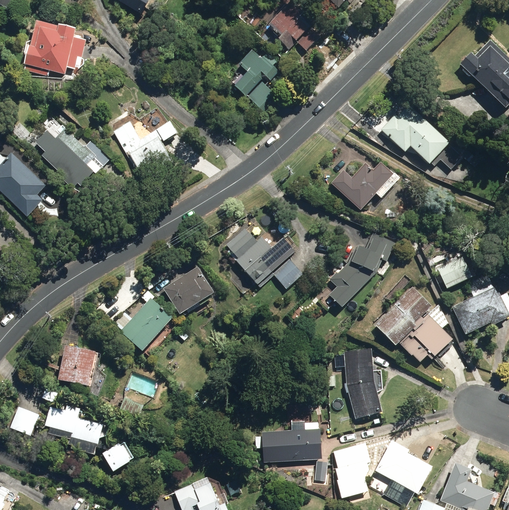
[(0,0),(0,8),(5,10),(7,7),(8,8),(11,0),(0,0)]
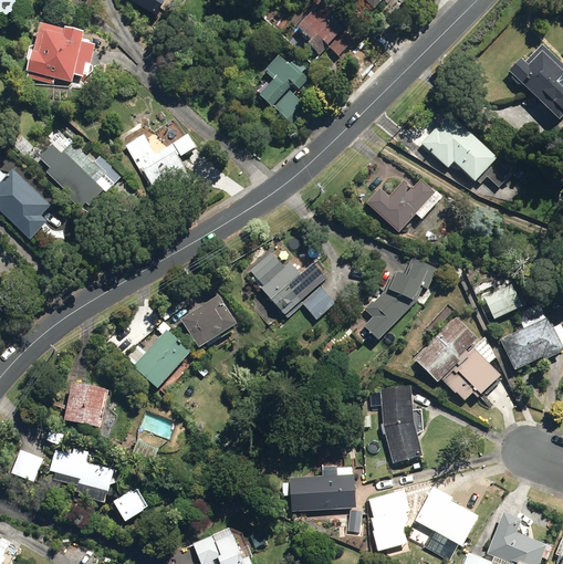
[(326,45),(337,55),(353,37),(343,28),(353,17),(342,8),(337,12),(323,0),(321,0),(299,25),(313,39),(309,43),(320,53),(326,45)]
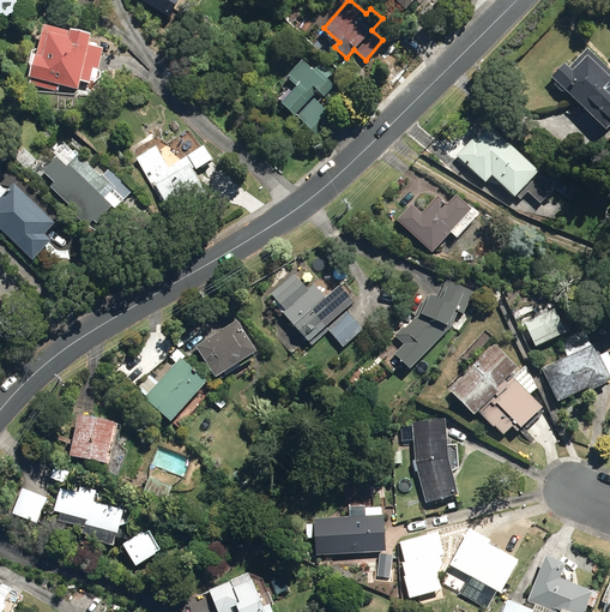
[(43,24),(28,83),(56,90),(58,84),(77,89),(78,81),(88,83),(89,79),(95,82),(103,47),(90,45),(92,34),(72,29),(71,31),(43,24)]
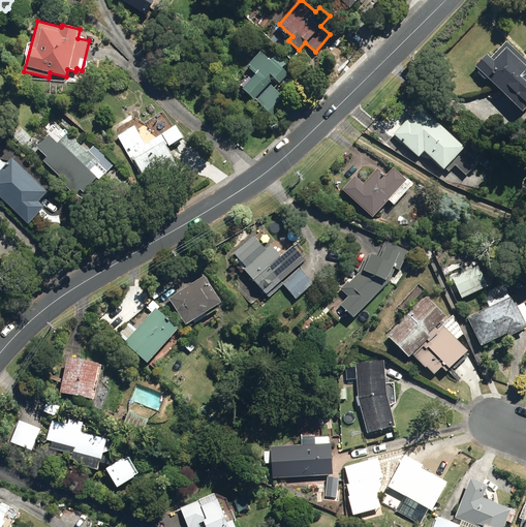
[(476,66),(525,112),(525,111),(525,57),(506,39),(491,56),(488,54),(476,66)]
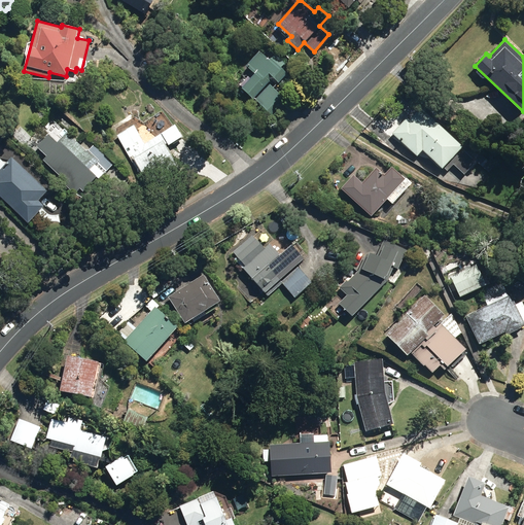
[(253,98),(273,115),(286,100),(268,83),(273,78),(278,83),(287,74),(280,68),(285,63),(276,55),(270,61),(259,51),(246,66),(255,74),(242,89),(253,99),(253,98)]
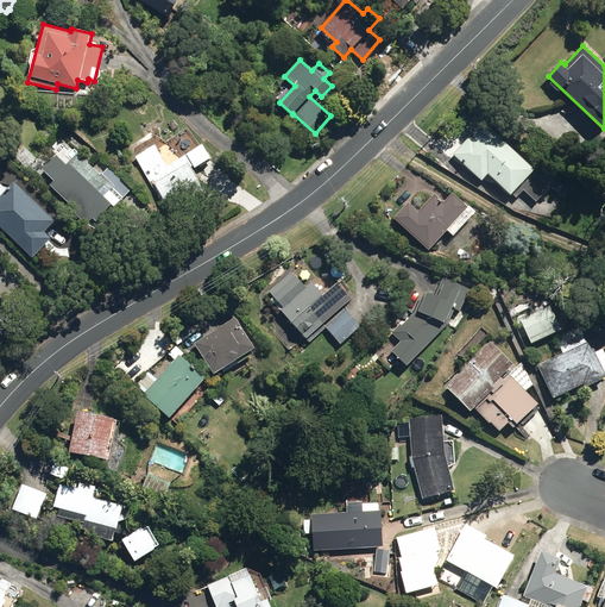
[(489,174),(511,195),(535,170),(484,123),(470,138),(468,136),(452,154),(483,181),(489,174)]
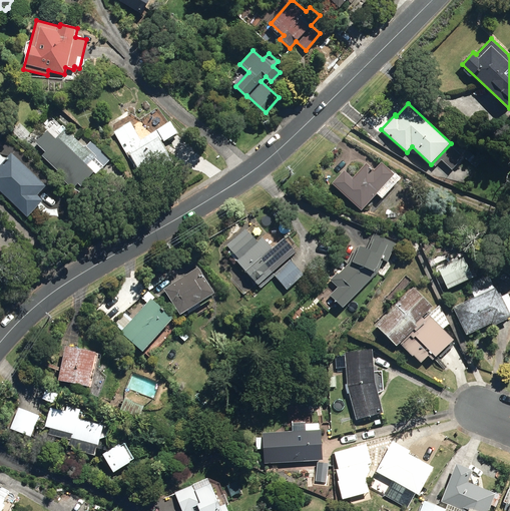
[(113,129),(145,181),(175,164),(162,142),(177,133),(170,120),(140,138),(128,119),(113,129)]
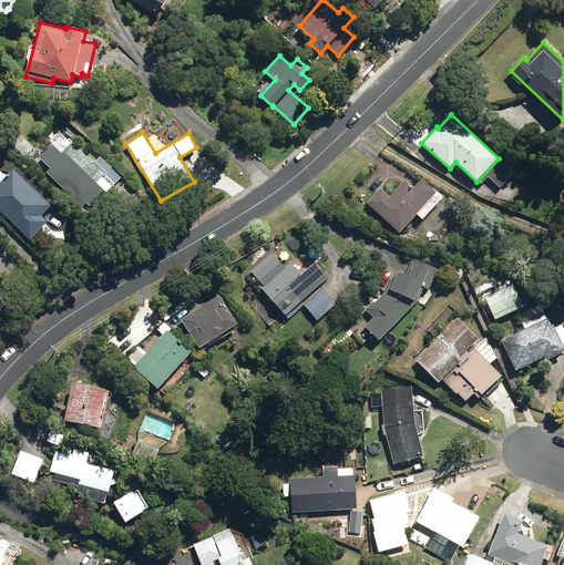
[(72,201),(80,207),(84,202),(88,205),(102,189),(105,192),(121,175),(100,154),(92,162),(71,142),(61,153),(51,144),(38,157),(48,167),(44,172),(73,198),(72,201)]
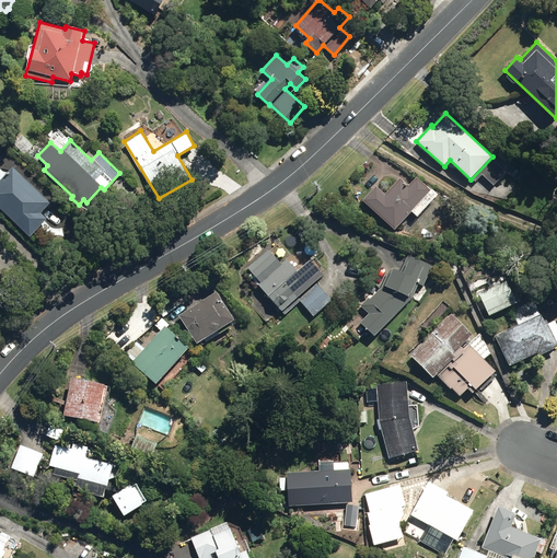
[(0,209),(30,237),(45,219),(39,213),(50,202),(12,166),(0,177),(0,209)]
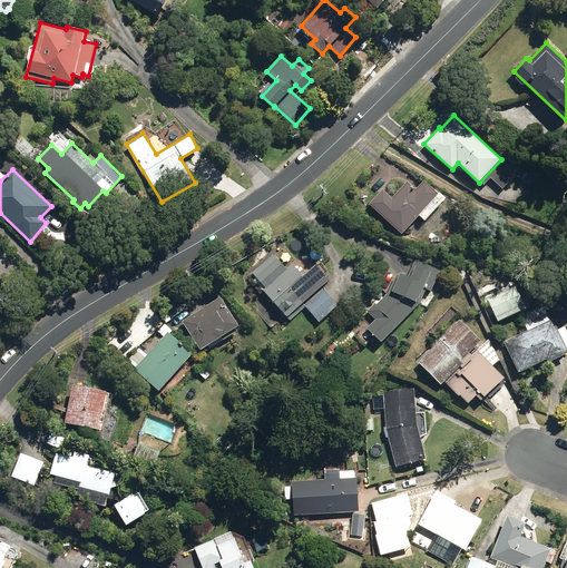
[(368,204),(400,235),(419,216),(423,221),(445,198),(433,187),(431,189),(423,182),(416,189),(407,182),(390,197),(382,189),(368,204)]
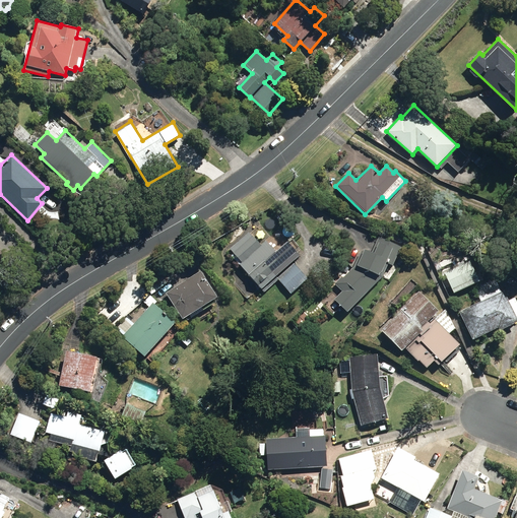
[(276,276),(291,292),(308,276),(295,262),(289,266),(265,241),(260,245),(248,232),(230,248),(234,253),(231,255),(262,288),(276,276)]
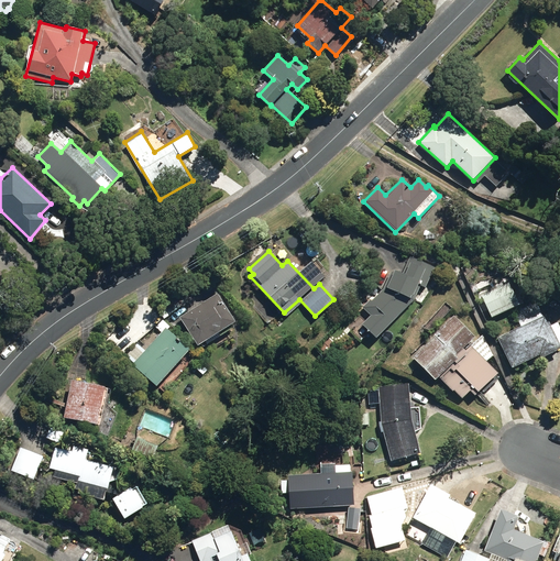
[(425,283),(432,265),(407,254),(402,268),(394,264),(392,268),(388,268),(381,285),(369,297),(360,304),(369,312),(359,321),(374,333),(412,296),(410,294),(417,279),(425,283)]
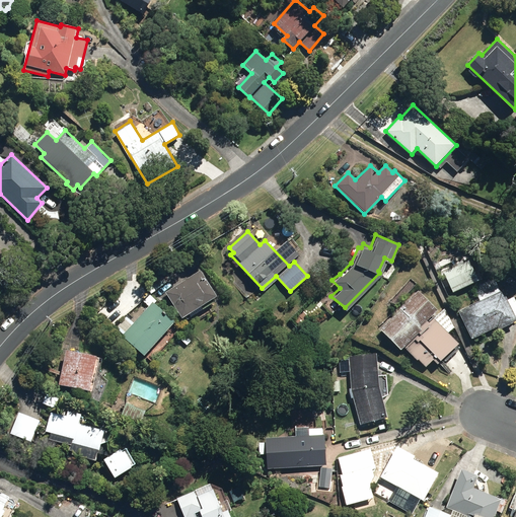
[(165,292),(182,319),(190,314),(192,317),(203,310),(201,307),(218,296),(200,270),(165,292)]
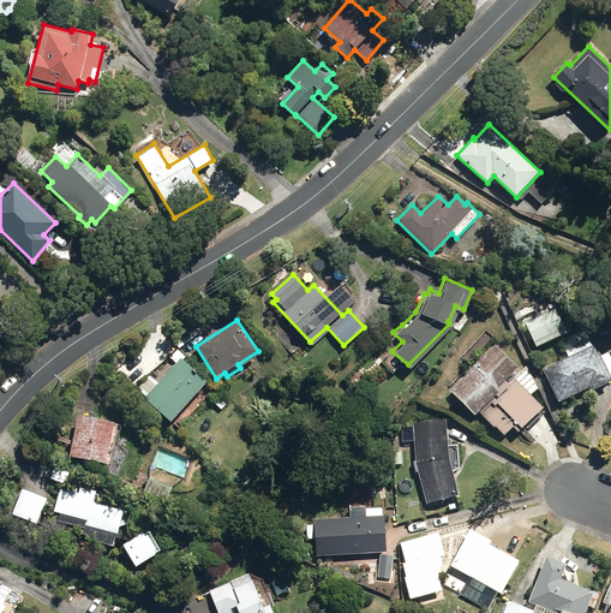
[(174,339),(179,345),(196,332),(191,326),(174,339)]
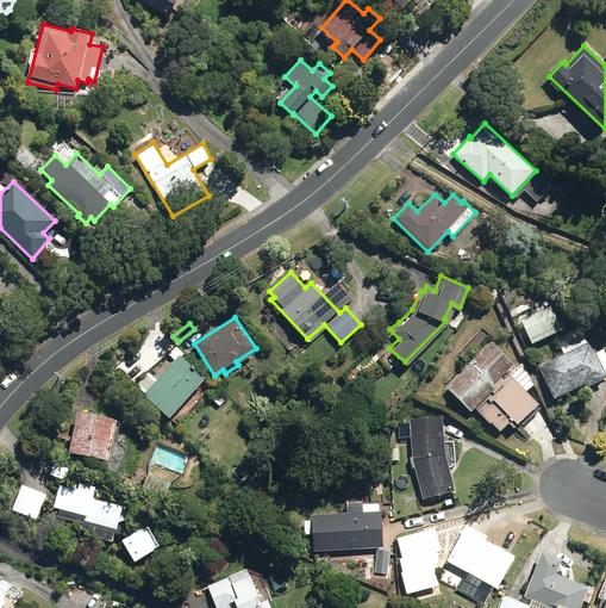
[(444,384),(469,409),(493,385),(491,383),(512,361),(487,337),(467,359),(468,359),(444,384)]
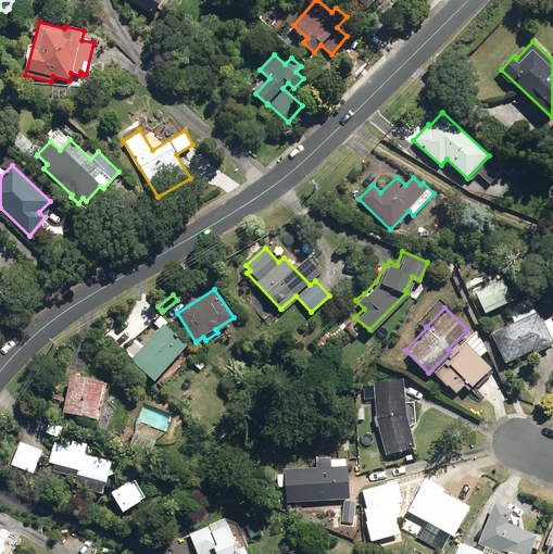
[(489,331),(504,360),(531,345),(532,350),(552,340),(550,336),(552,334),(552,323),(548,314),(541,317),(536,307),(489,331)]
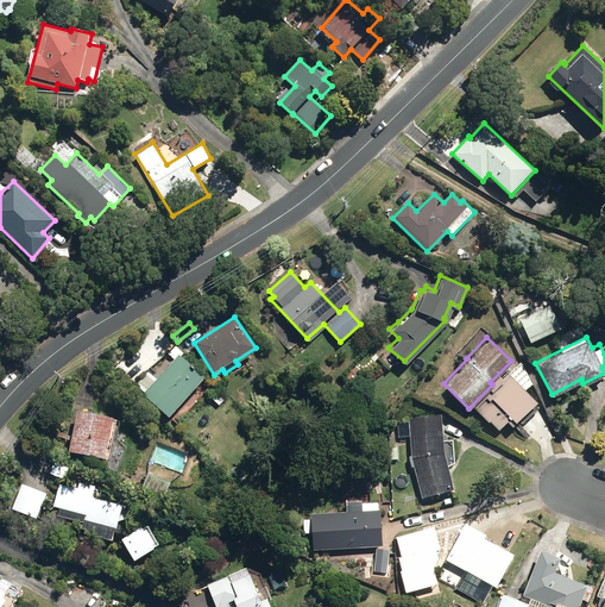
[(205,379),(177,354),(157,376),(149,369),(134,386),(170,418),(205,379)]
